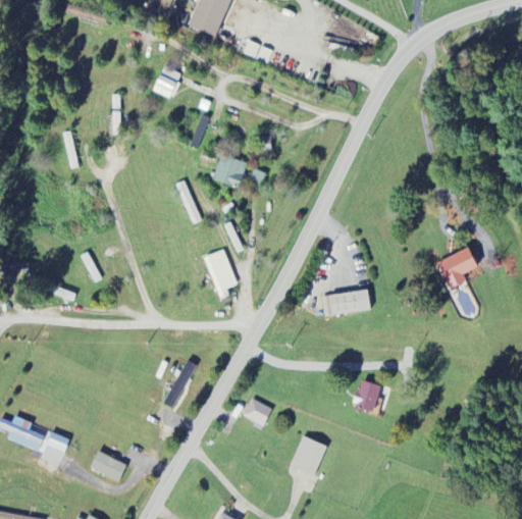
[(200,0),(190,27),(216,36),(230,0),(200,0)]
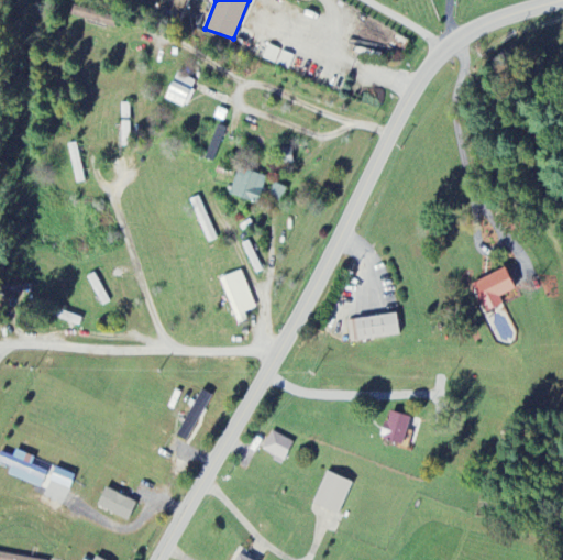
[(196,79),(175,72),(166,98),(187,106),(196,79)]
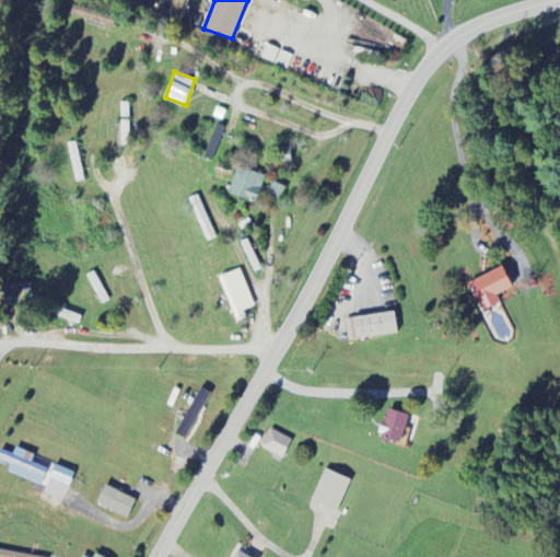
[(223,125),(214,123),(205,157),(213,159),(223,125)]
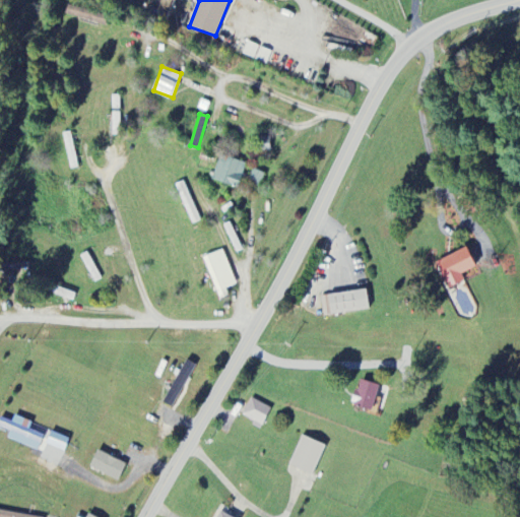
[(270,135),(256,136),(257,148),(270,147),(270,135)]
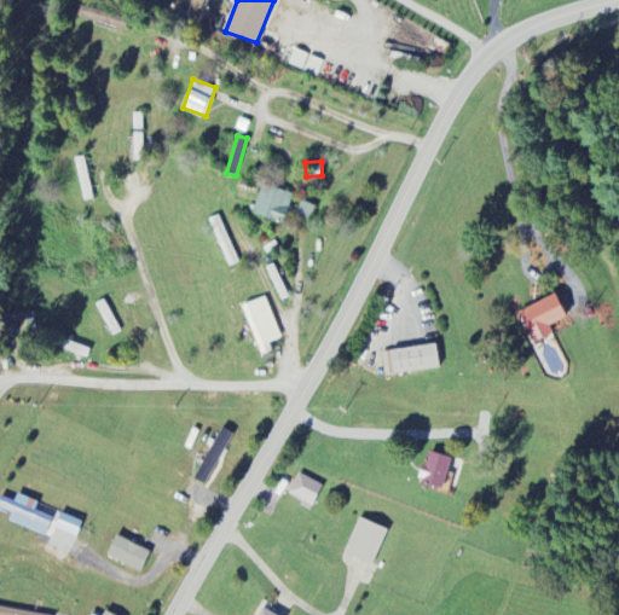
[(293,191),(260,184),(253,214),(285,221),(293,191)]
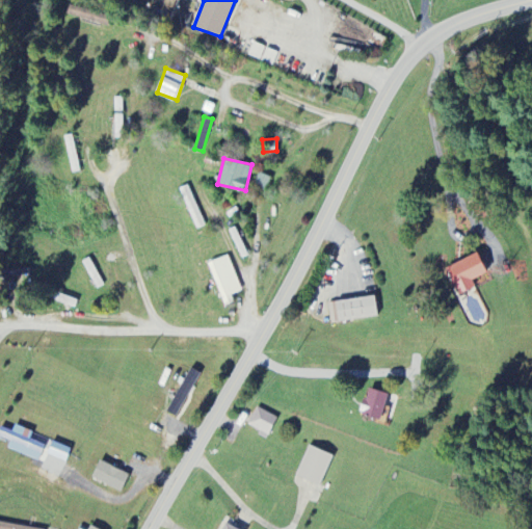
[(254,184),(265,189),(271,177),(259,170),(254,184)]
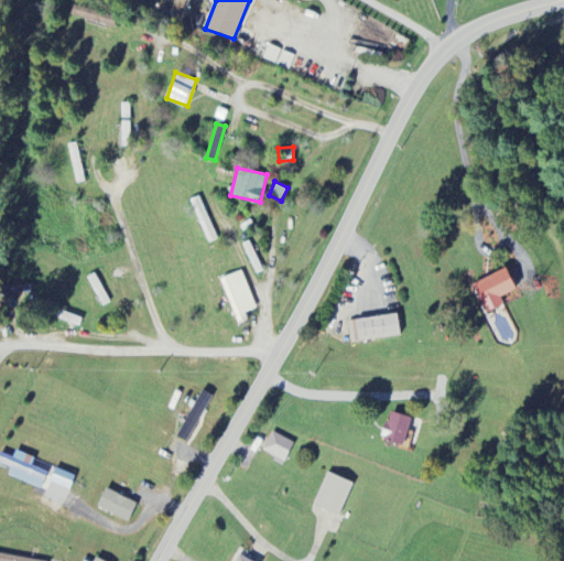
[(487,313),(505,303),(500,295),(516,288),(505,267),(472,284),(487,313)]
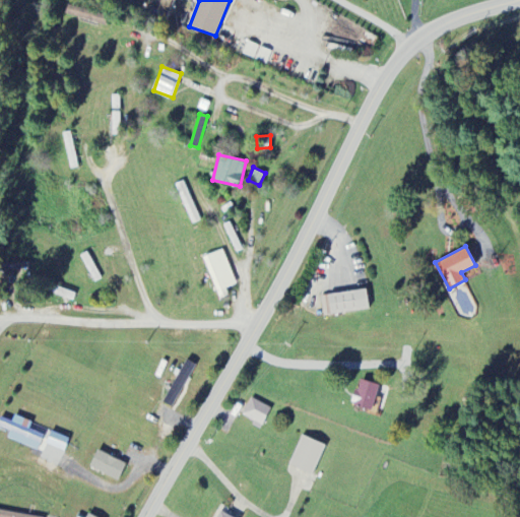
[(203,256),(218,297),(229,294),(225,287),(237,283),(222,249),(203,256)]
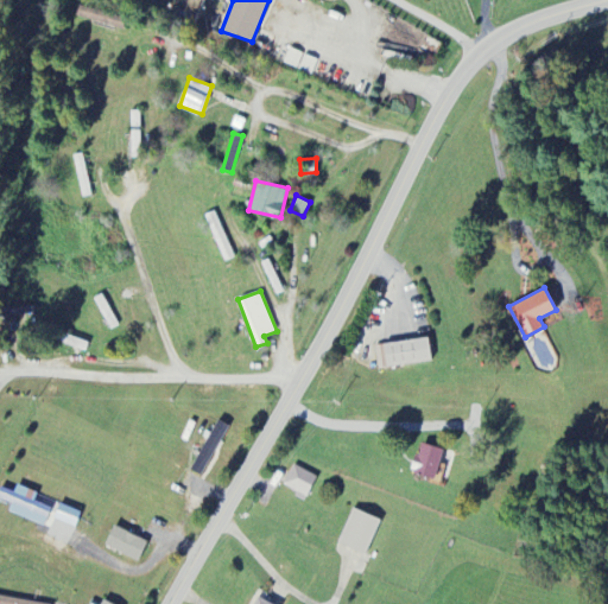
[(375,343),(378,366),(431,361),(430,337),(375,343)]
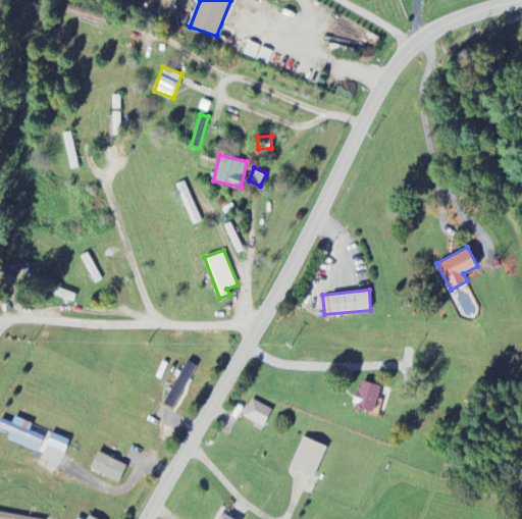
[(172,408),(197,364),(187,358),(162,403),(172,408)]
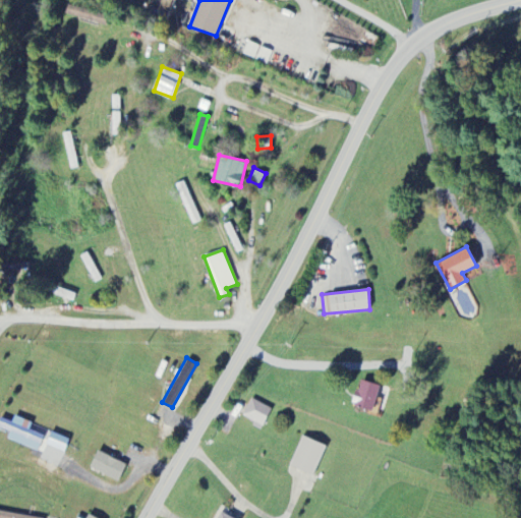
[(372,411),(375,400),(385,402),(389,387),(359,380),(352,405),(372,411)]
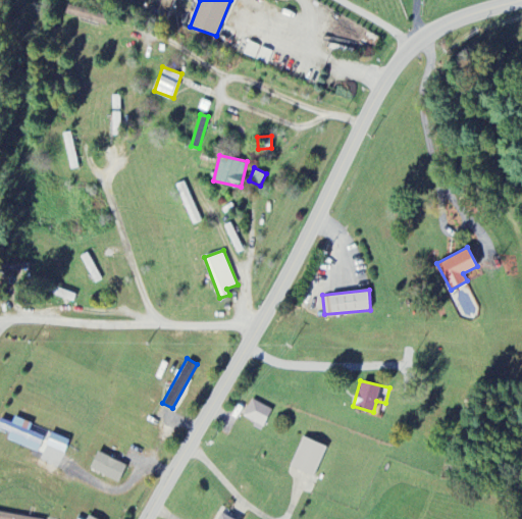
[(272,408),(252,398),(243,414),(263,425),(272,408)]
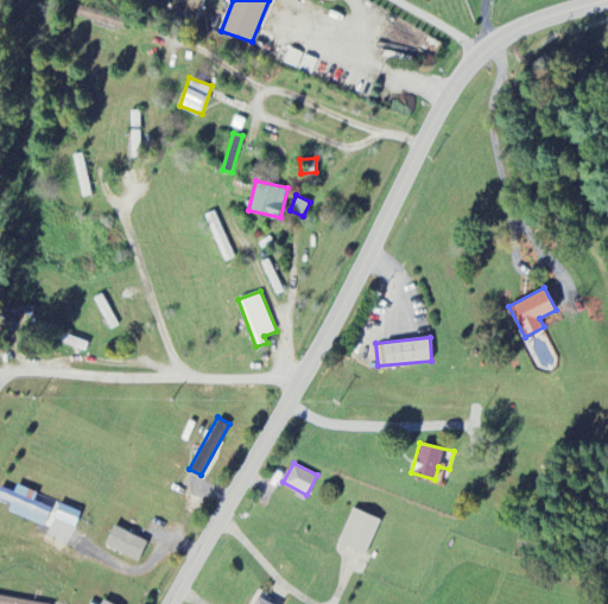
[(8,509),(44,523),(51,506),(32,498),(36,490),(17,482),(13,490),(0,485),(0,496),(11,501),(8,509)]
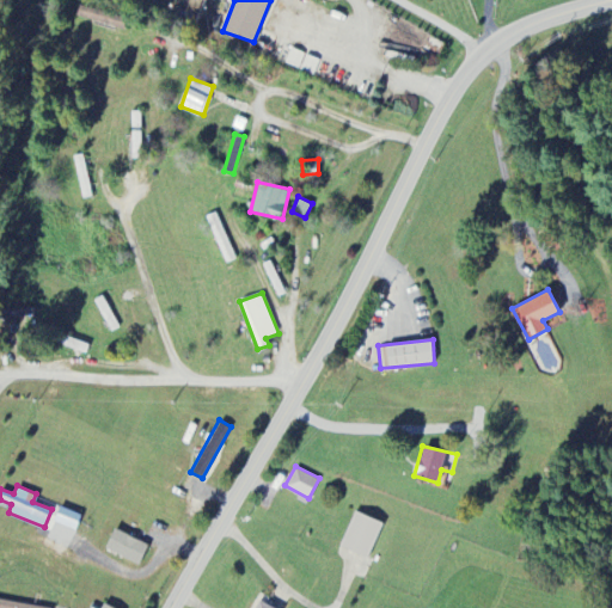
[(368,557),(384,522),(355,510),(341,545),(368,557)]
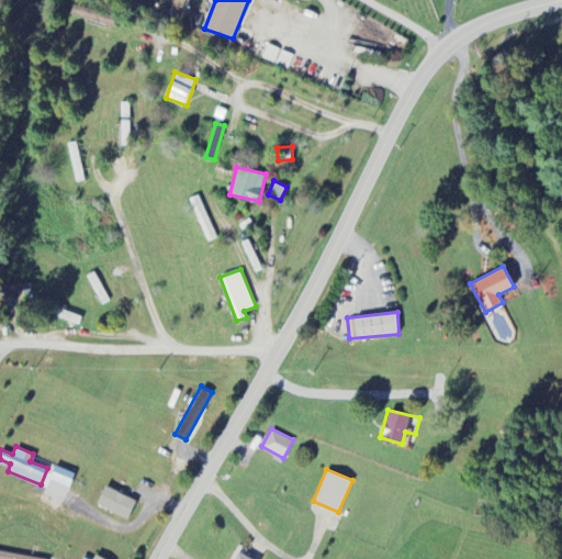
[(136,500),(104,484),(97,503),(127,518),(136,500)]
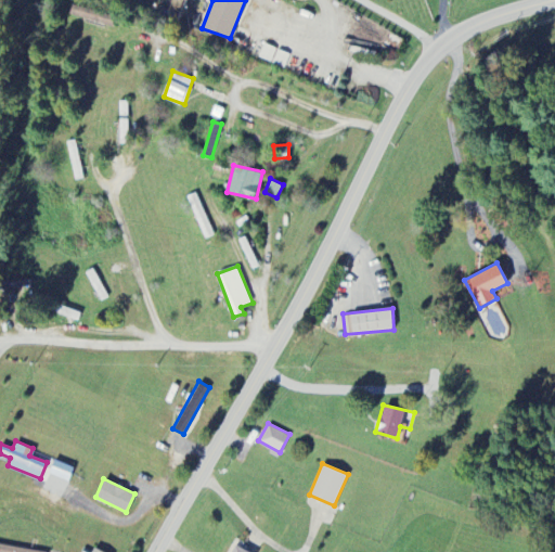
[(46,551),(47,550),(0,542),(0,551),(46,551)]
